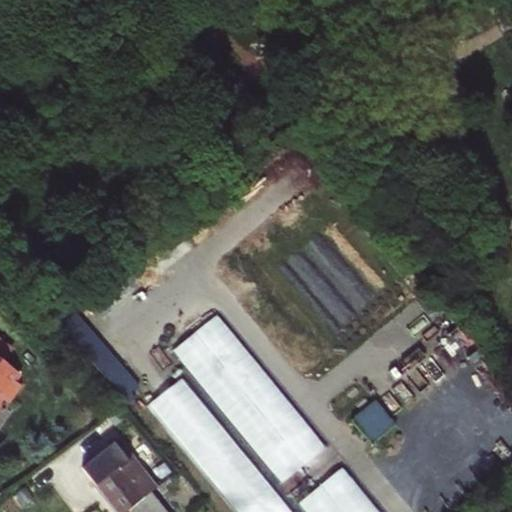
[(75,313),(60,326),(127,406),(135,400),(131,394),(139,388),(75,313)]
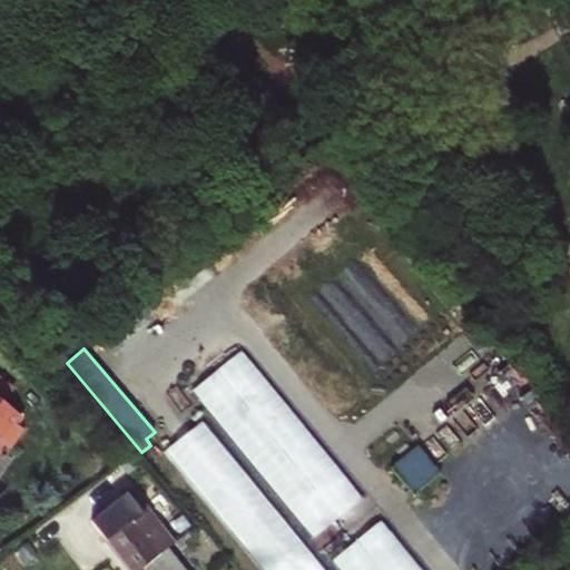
[(238,350),(189,392),(310,538),(360,495),(238,350)]
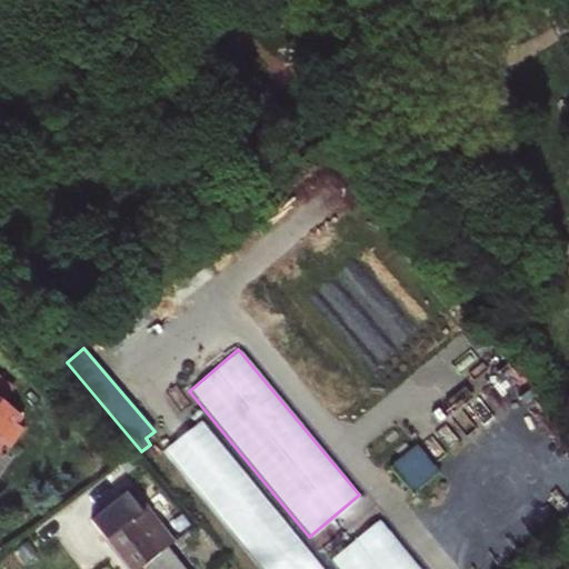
[(0,400),(9,407),(18,393),(0,380),(0,400)]
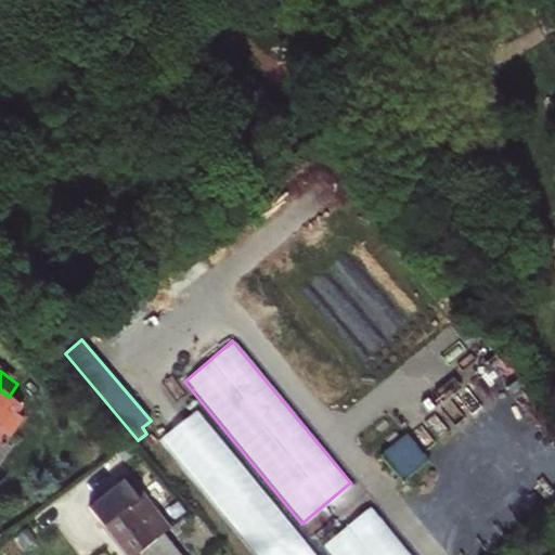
[(23,418),(18,415),(15,413),(18,405),(9,397),(0,390),(0,437),(3,433),(10,437),(23,418)]
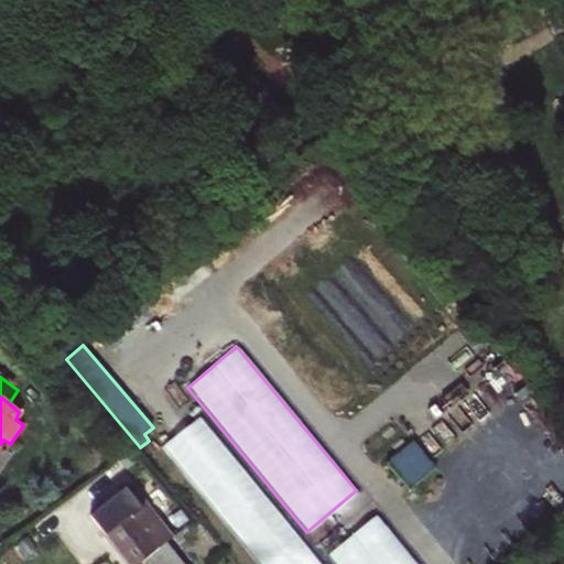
[(162,448),(257,563),(324,563),(202,416),(162,448)]
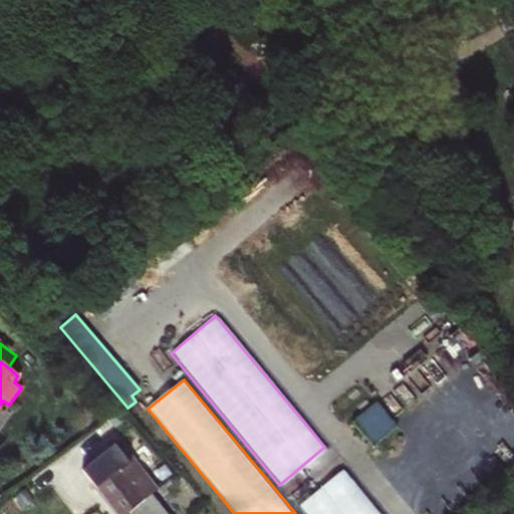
[(377,405),(353,424),(372,446),(396,427),(377,405)]
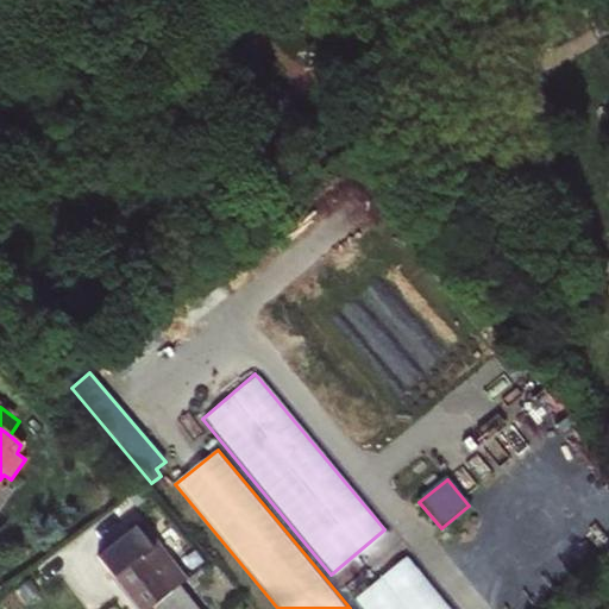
[(99,559),(137,608),(150,608),(155,606),(179,585),(137,529),(99,559)]
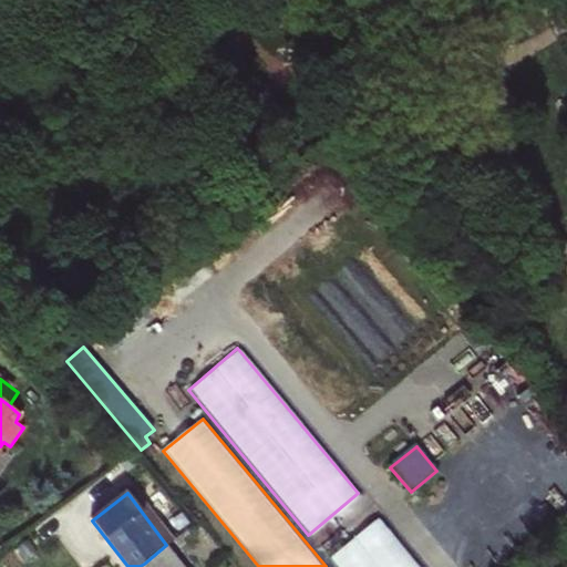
[(420,566),(379,516),(328,559),(333,566),(420,566)]
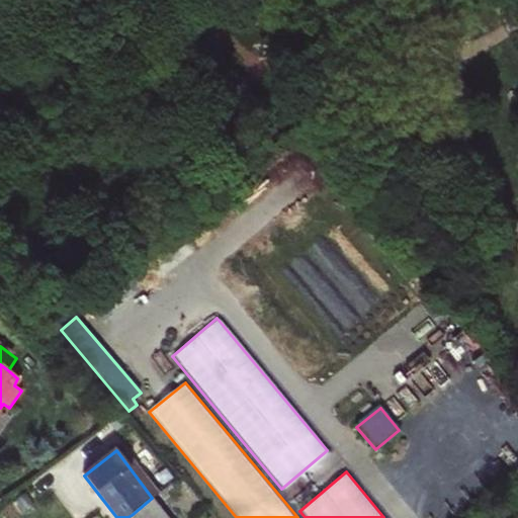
[(168,517),(152,498),(132,515),(134,517),(168,517)]
